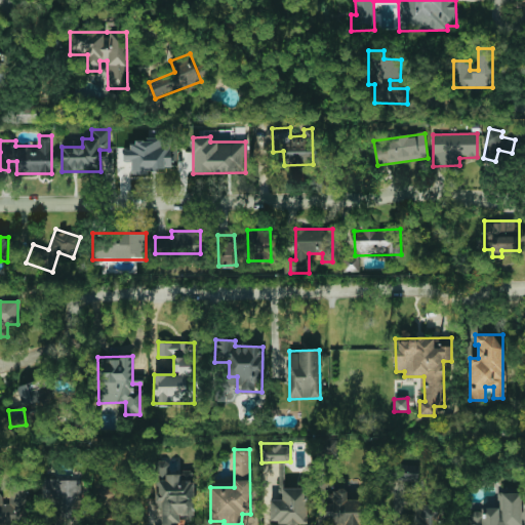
[(194,515),(194,473),(168,472),(168,461),(158,460),(156,509),(161,509),(160,524),(178,524),(179,515),(194,515)]
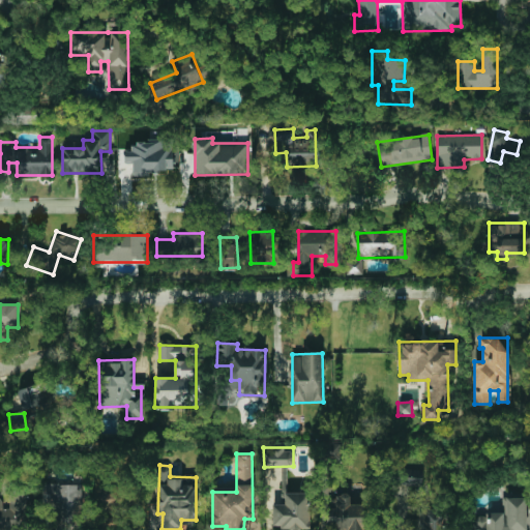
[(394,486),(421,487),(422,477),(395,476),(394,486)]
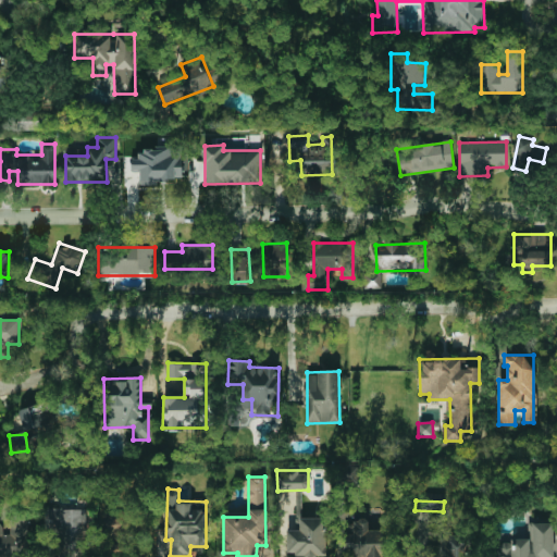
[(86,542),(85,508),(54,509),(56,551),(69,551),(69,543),(86,542)]
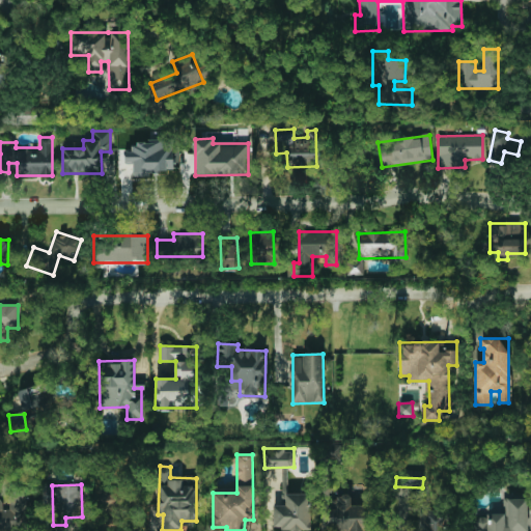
[(102,510),(115,509),(115,488),(101,488),(102,510)]
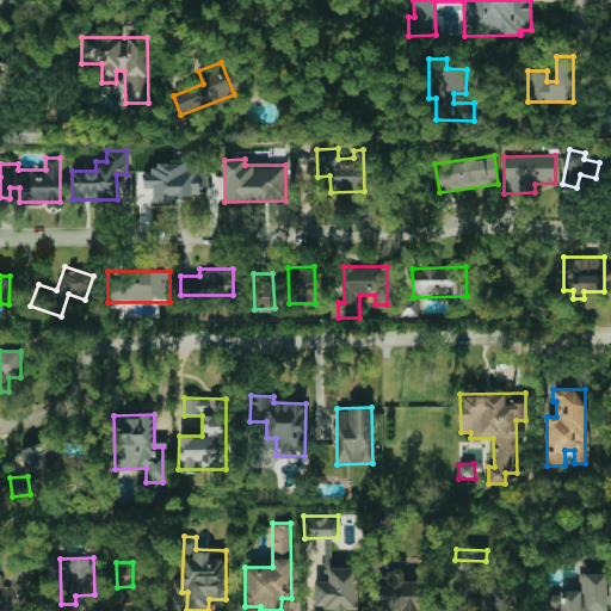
[(314,610),(357,609),(357,568),(328,568),(328,581),(314,581),(314,610)]
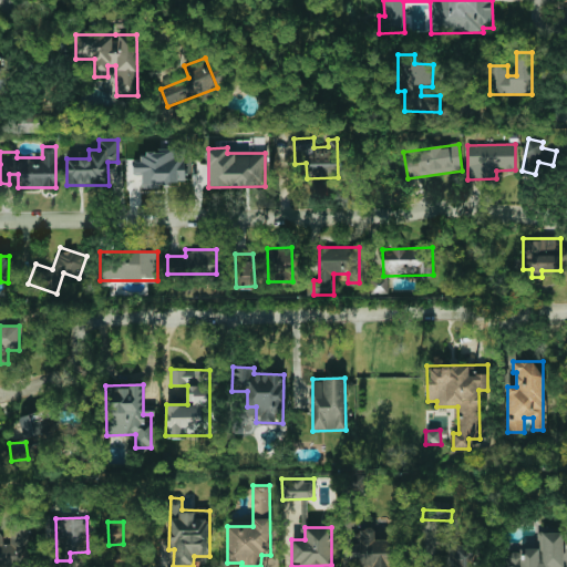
[(388,566),(388,539),(375,540),(374,528),(359,529),(359,544),(352,544),(352,564),(360,563),(359,566),(388,566)]
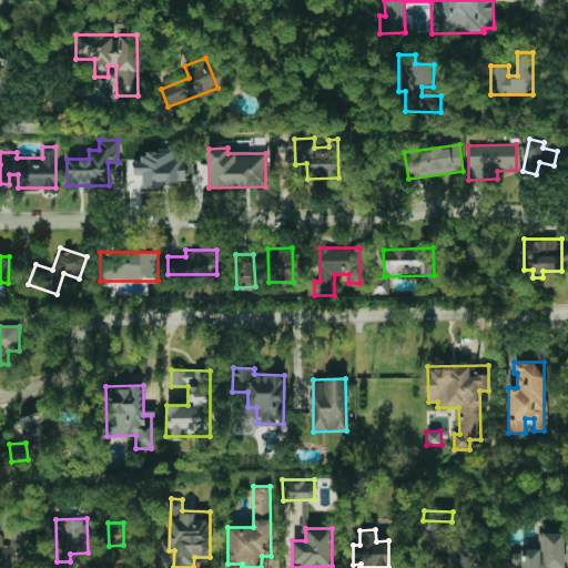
[(0,567),(22,567),(23,540),(10,540),(10,544),(2,544),(2,534),(0,533),(0,567)]
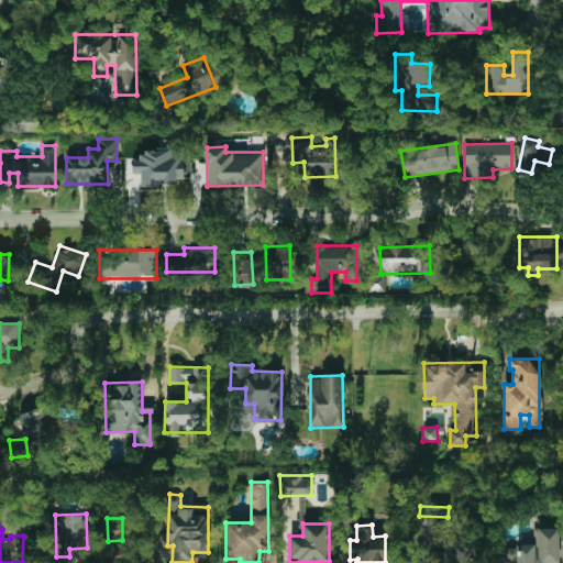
[(559,562),(559,528),(533,529),(533,547),(505,548),(505,562),(559,562)]
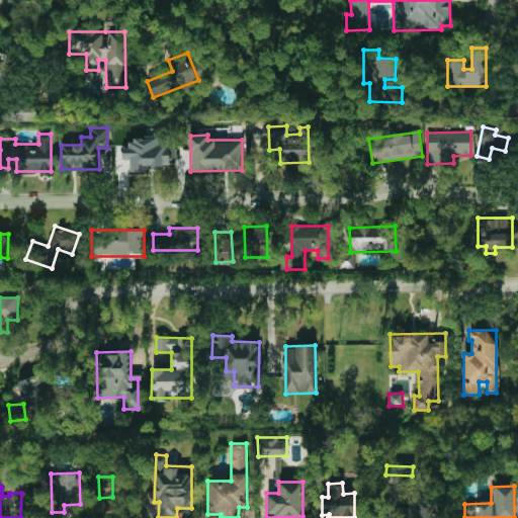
[(409,517),(435,517),(436,499),(422,498),(423,492),(410,491),(409,517)]
